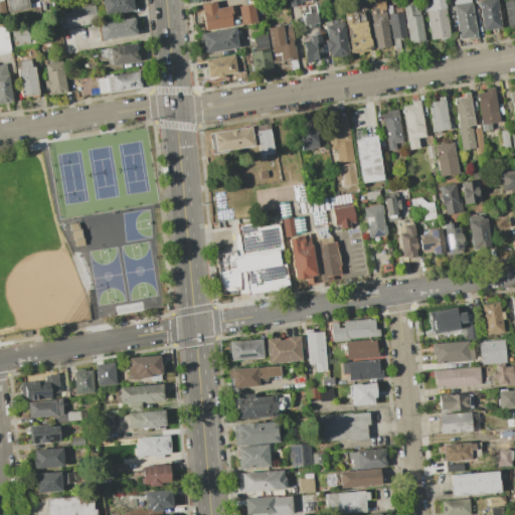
[(4,0),(27,0),(29,9),(7,12),(4,0)]
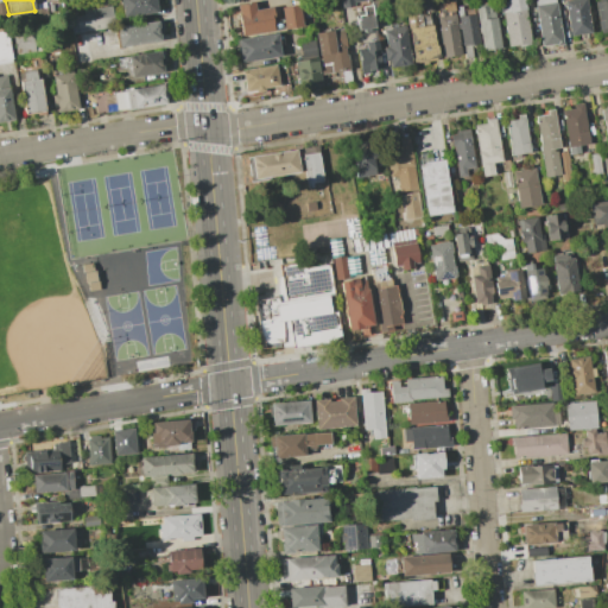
[(156,0),(158,13),(124,19),(120,0),(156,0)]
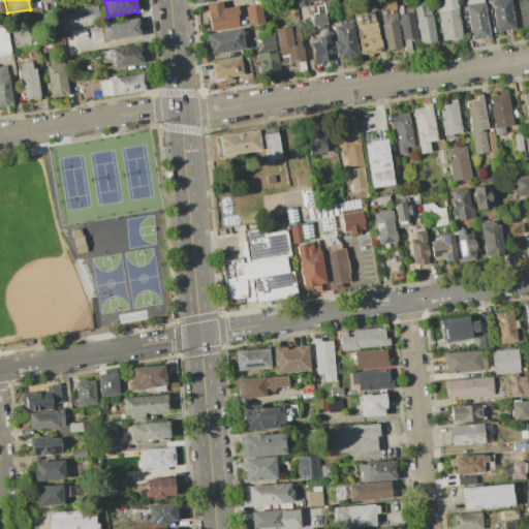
[(323,2),(332,0),(337,0),(338,8),(325,10),(323,2)]
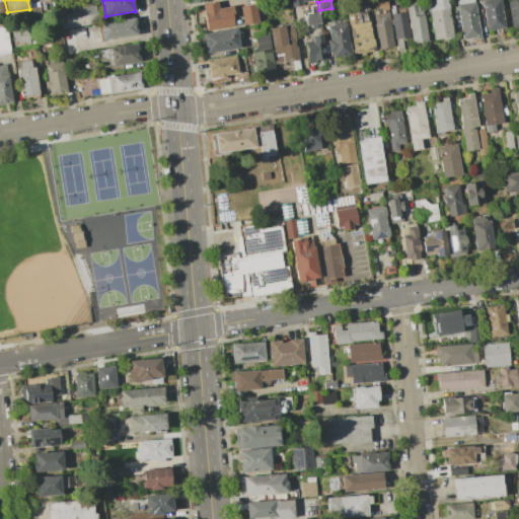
[(393,48),(378,50),(373,23),(374,23),(371,4),(381,3),(381,1),(386,0),(392,33),(391,34),(393,48)]
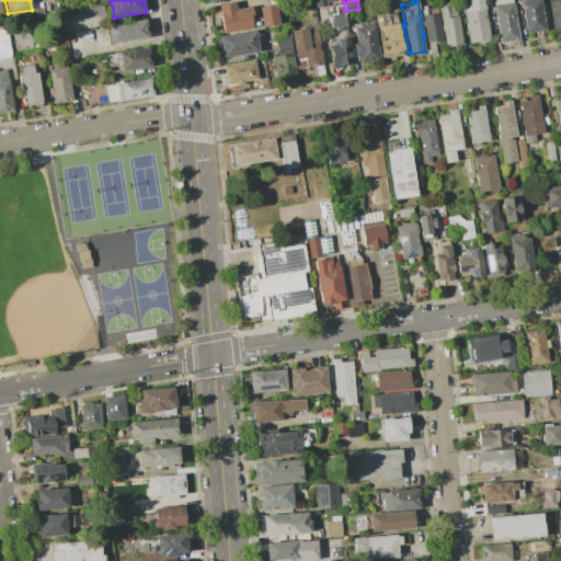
[(482,0),(490,42),(479,44),(479,42),(469,44),(462,7),(468,6),(467,0),(482,0)]
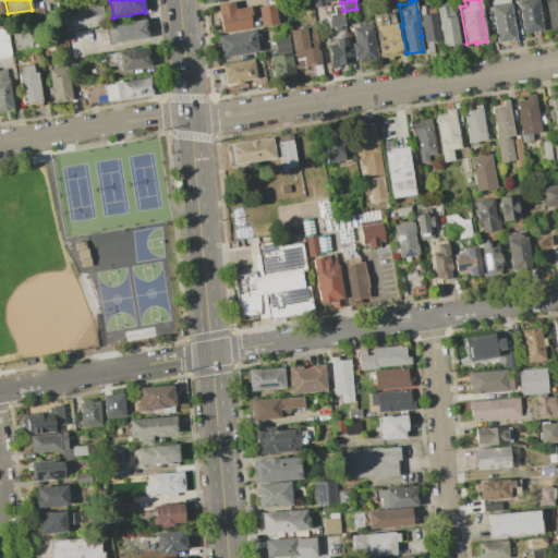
[(518,41),(511,43),(510,41),(497,44),(490,5),(492,5),(490,0),(509,0),(510,2),(511,2),(518,41)]
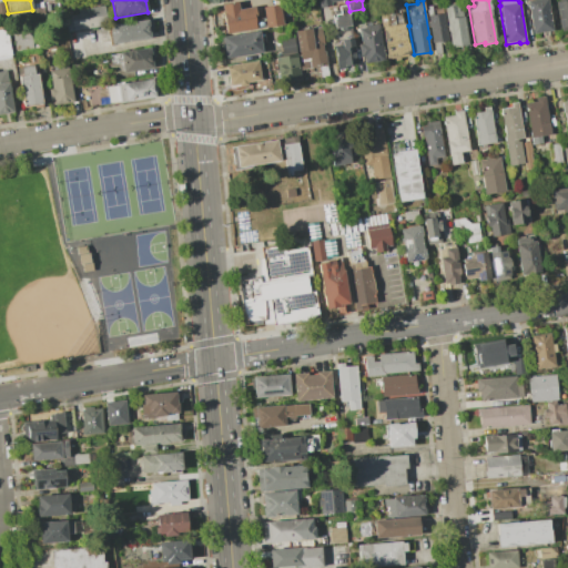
[(527,1),(534,0),(547,0),(553,30),(533,33),(527,1)]
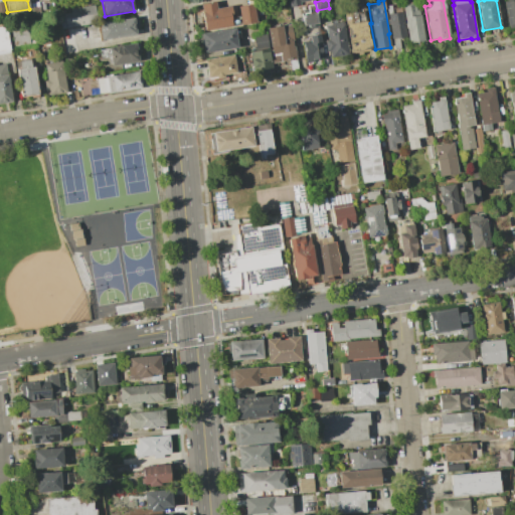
[(504,2),(514,0),(514,26),(508,28),(504,2)]
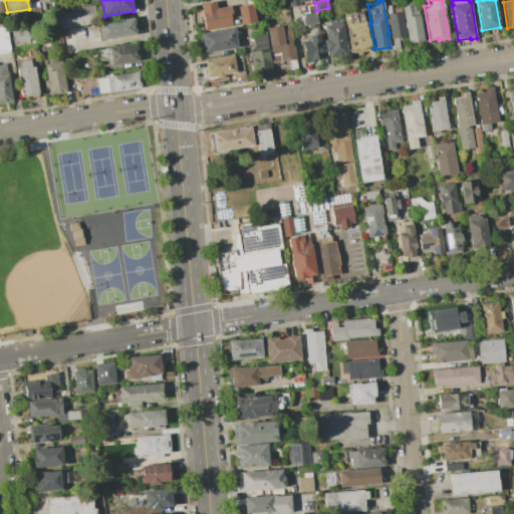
[(231,26),(205,31),(200,4),(215,2),(216,8),(230,6),(232,19),(230,19),(231,26)]
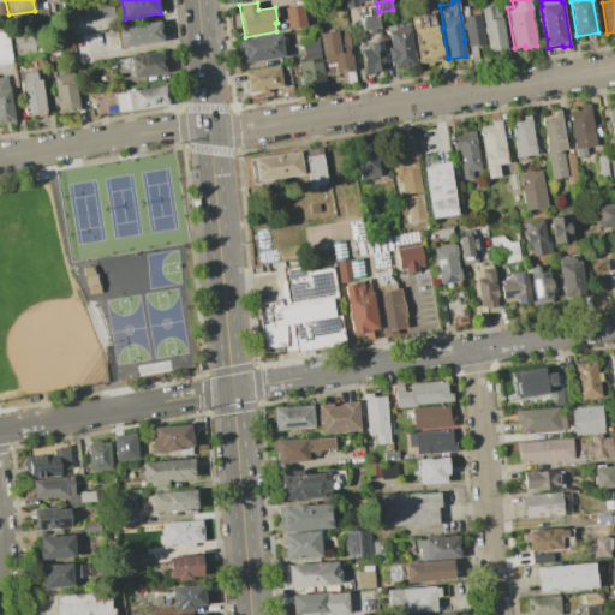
[(284,7),(302,5),(306,29),(287,31),(284,7)]
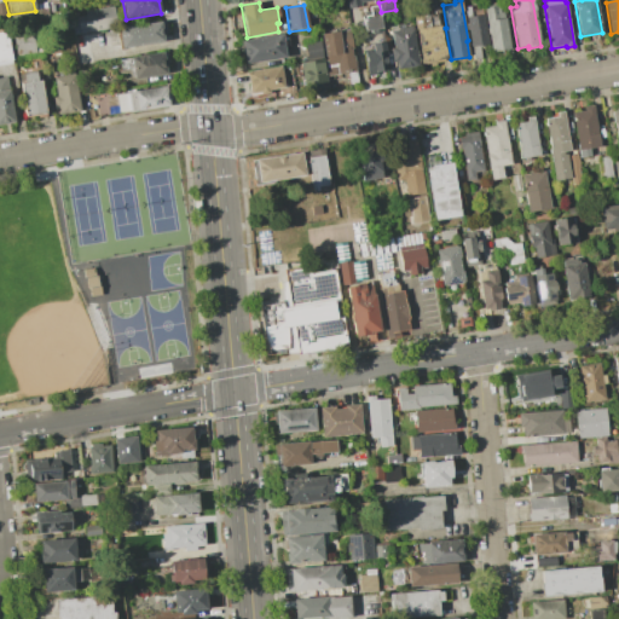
[(377,5),(382,34),(365,36),(363,19),(365,19),(365,16),(370,16),(369,6),(377,5)]
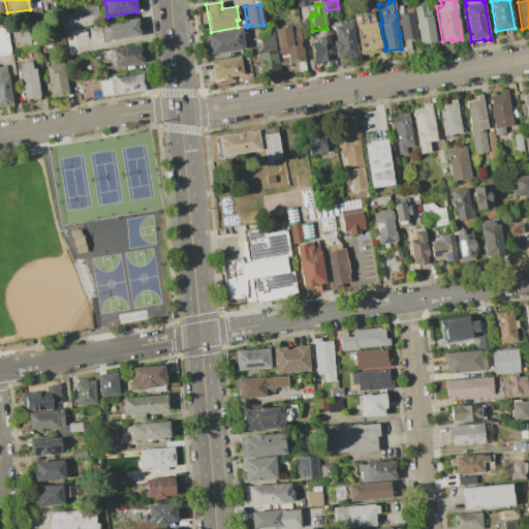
[(413,6),(425,4),(427,17),(433,16),(437,43),(419,45),(413,6)]
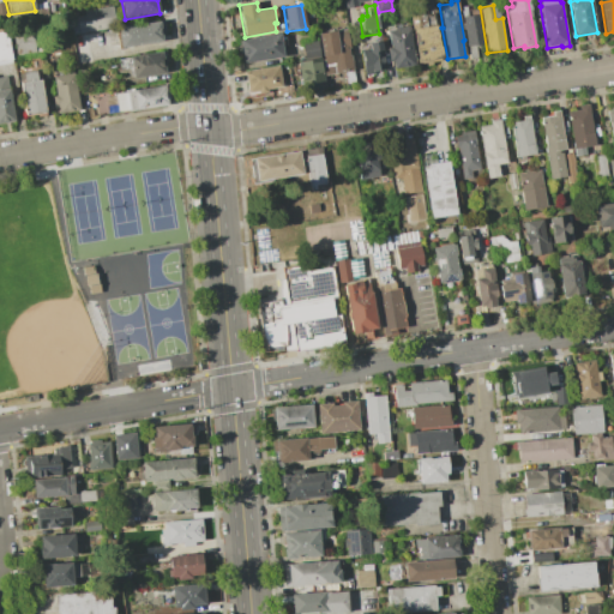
[(112,6),(115,28),(72,35),(68,13),(77,12),(84,11),(112,6)]
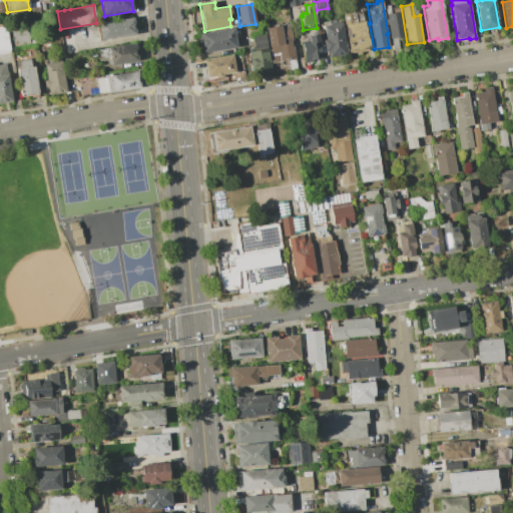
[(401,12),(405,37),(398,38),(399,49),(393,50),(391,39),(390,39),(388,25),(387,25),(386,20),(387,20),(385,6),(390,5),(391,13),(401,12)]
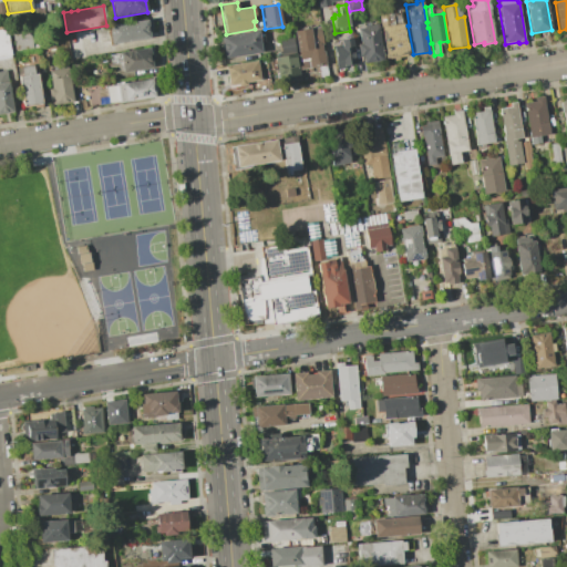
[(378,9),(391,7),(392,16),(400,13),(402,23),(403,23),(406,43),(408,43),(409,53),(406,53),(408,55),(399,57),(399,60),(393,61),(393,59),(387,60),(378,9)]
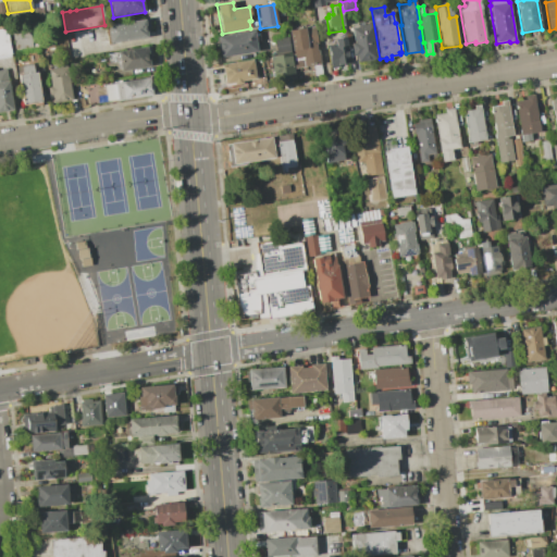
[(106,25),(144,20),(147,37),(109,44),(106,25)]
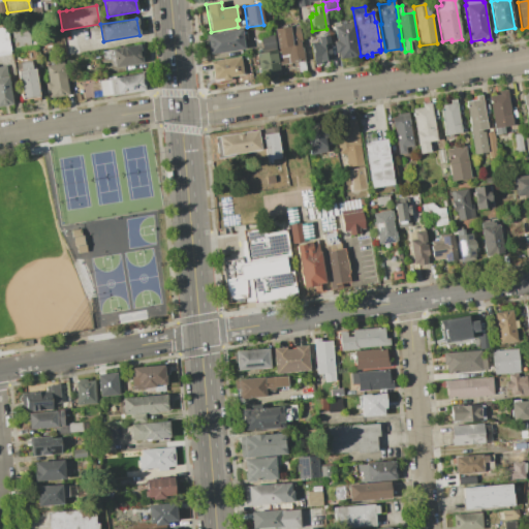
[(352,22),(358,56),(339,59),(338,53),(335,54),(333,41),(336,40),(334,27),(341,26),(341,24),(352,22)]
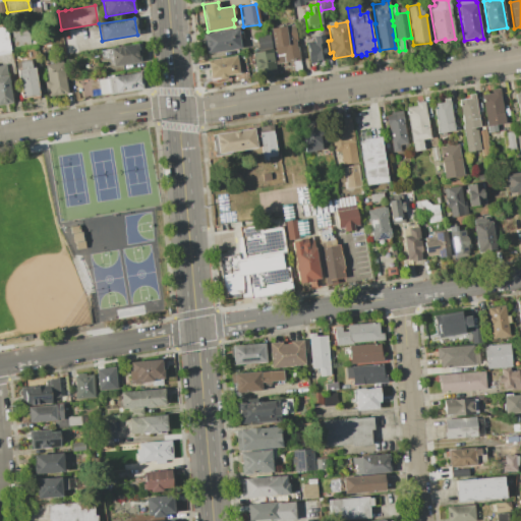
[(32,46),(13,49),(10,26),(27,23),(32,46)]
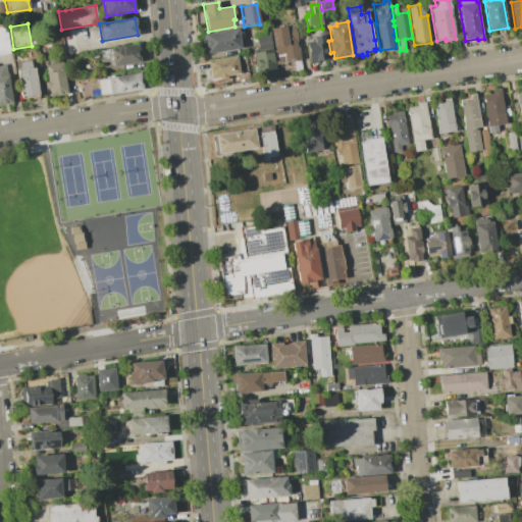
[(270,29),(294,24),(297,42),(296,42),(297,47),(298,47),(300,60),(277,64),(274,48),(273,48),(271,35),(270,29)]
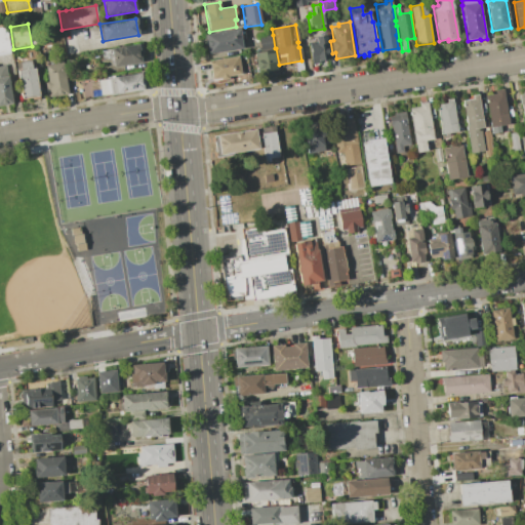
[(0,27),(6,27),(10,51),(0,52),(0,27)]
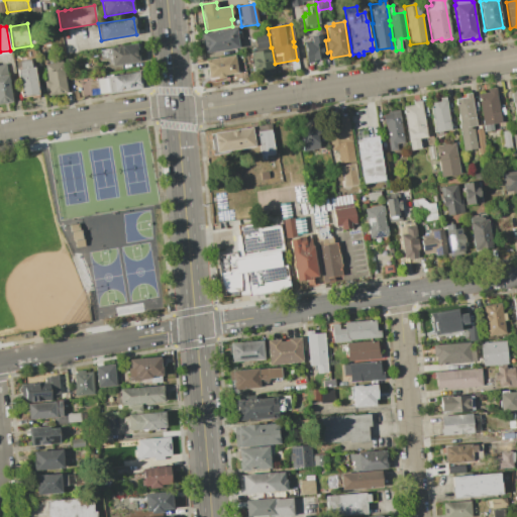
[(238,48),(205,54),(202,33),(234,28),(238,48)]
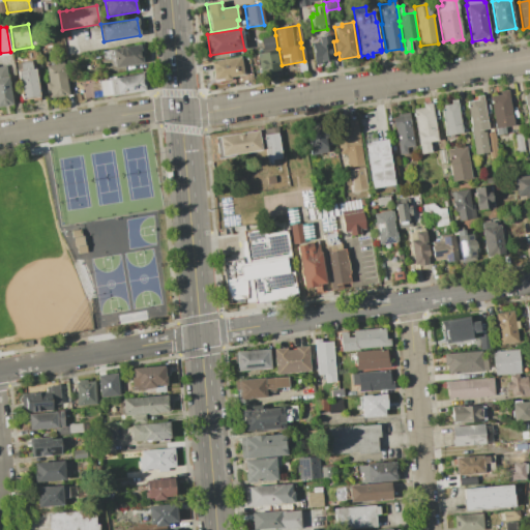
[(277,49),(263,51),(261,37),(275,35),(277,49)]
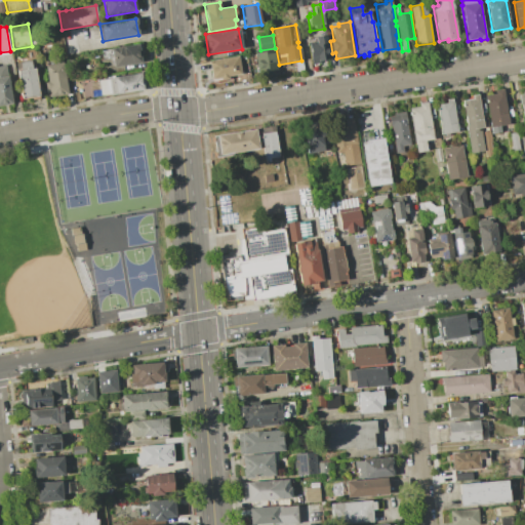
[(325,36),(329,61),(312,64),(310,51),(317,49),(315,37),(325,36)]
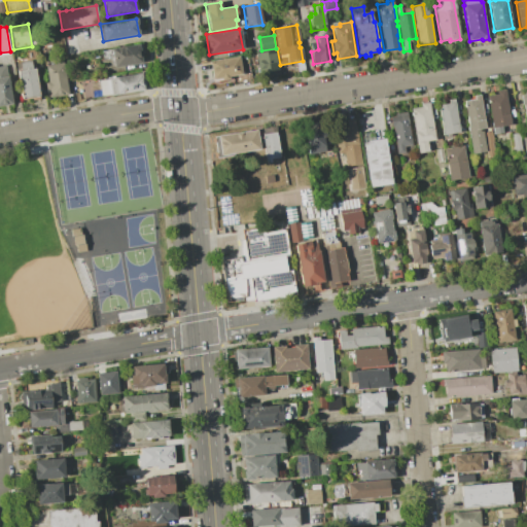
[(138,44),(139,45),(142,44),(144,55),(140,55),(141,63),(114,68),(112,59),(102,60),(101,51),(111,50),(111,48),(138,44)]
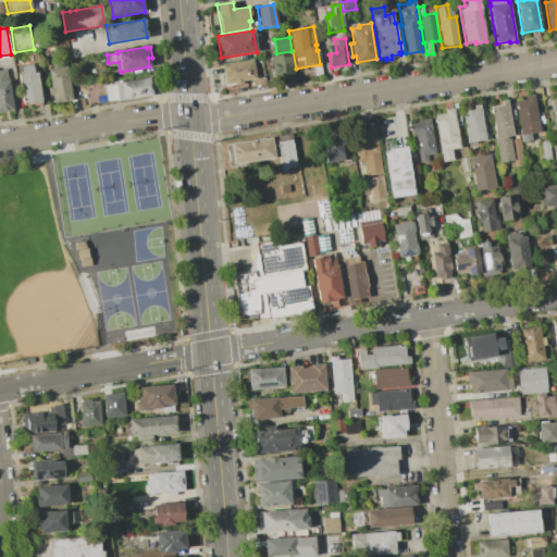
[(291,52),(295,79),(274,83),(270,56),(291,52)]
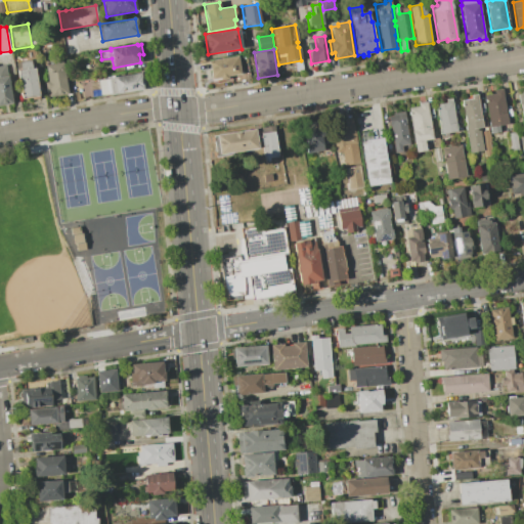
[(237,56),(239,74),(227,76),(227,79),(220,81),(220,78),(211,79),(208,60),(237,56)]
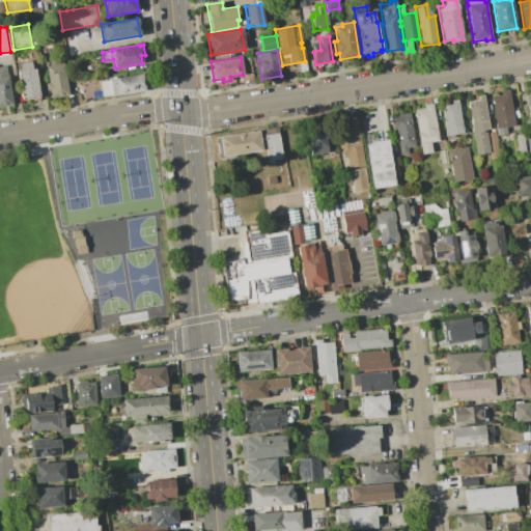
[(74,93),(70,94),(70,95),(51,99),(50,89),(46,90),(45,84),(49,83),(46,66),(54,65),(54,61),(62,60),(63,64),(64,63),(67,82),(72,82),(74,93)]
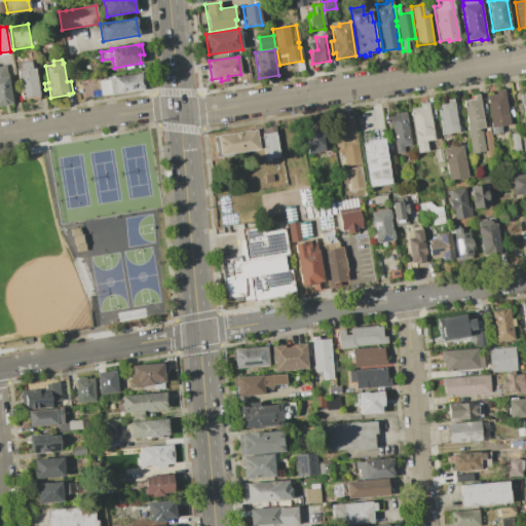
[(40,97),(22,99),(17,71),(21,71),(20,63),(31,61),(32,69),(35,69),(40,97)]
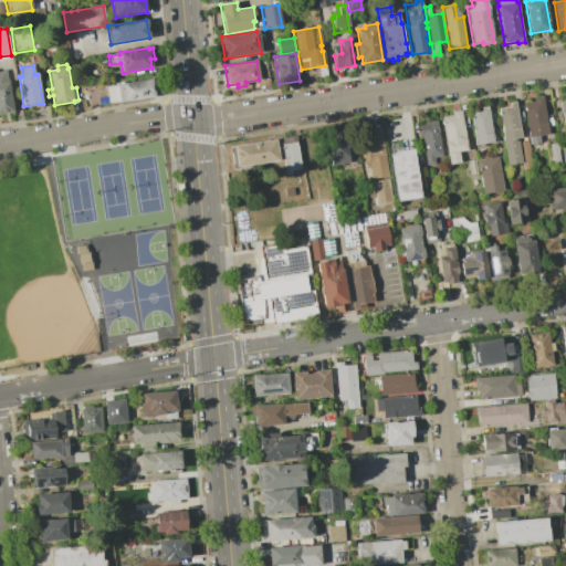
[(0,71),(6,70),(8,82),(9,82),(11,101),(12,100),(14,109),(13,109),(13,113),(4,114),(4,113),(0,113),(0,71)]
